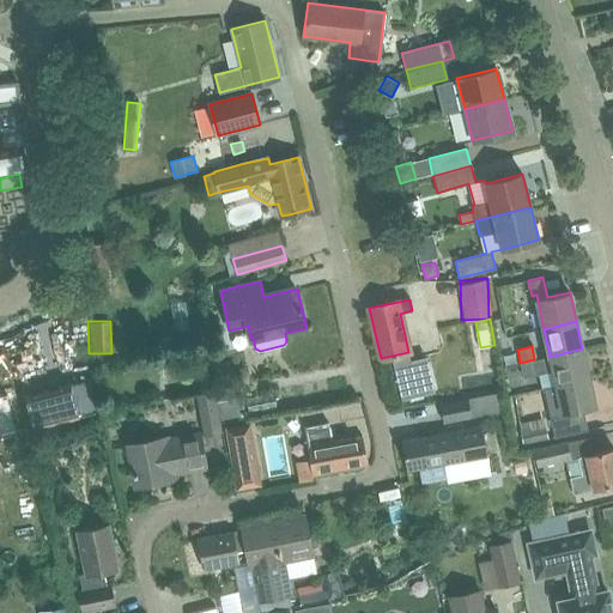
[(550,357),(534,359),(520,363),(523,377),(538,375),(540,388),(544,387),(589,377),(582,349),(550,357)]
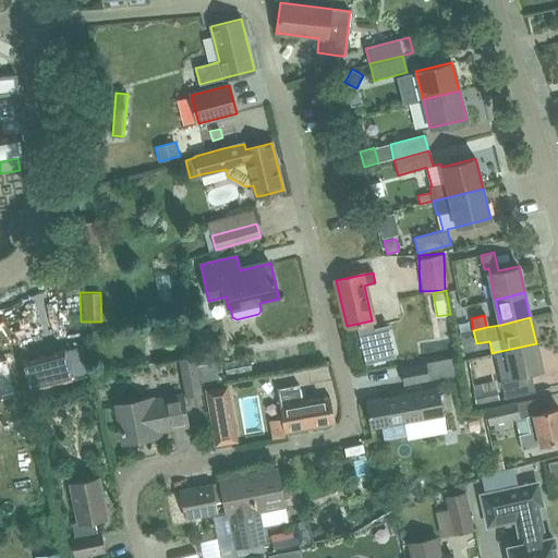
[(359,326),(360,358),(391,358),(390,325),(359,326)]
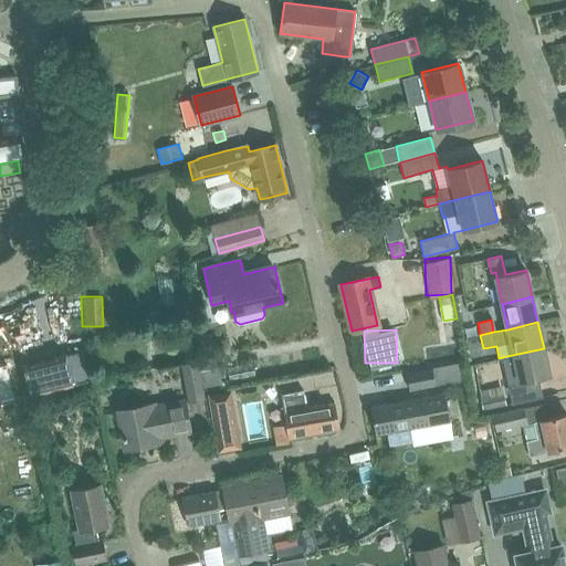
[(544,348),(502,357),(512,404),(519,402),(543,397),(538,378),(549,375),(544,348)]
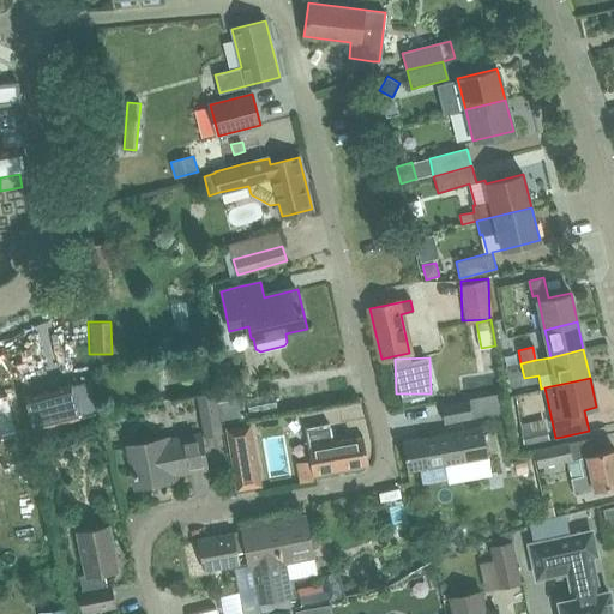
[(92,379),(71,384),(79,419),(101,414),(92,379)]
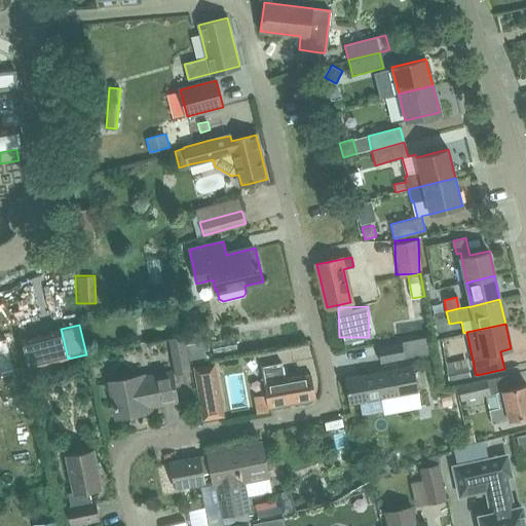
[(61,329),(21,339),(29,369),(68,359),(61,329)]
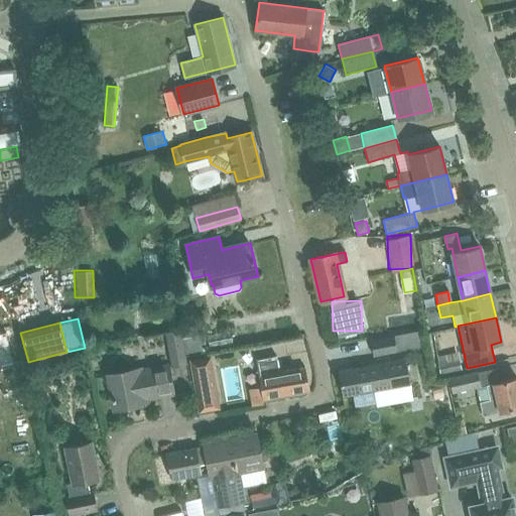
[(202,325),(179,329),(185,357),(203,354),(201,345),(206,344),(202,325)]
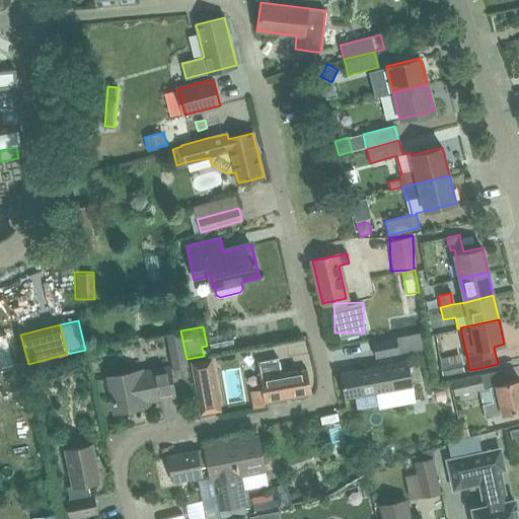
[(188,366),(187,359),(180,330),(165,334),(166,336),(170,352),(173,369),(188,366)]
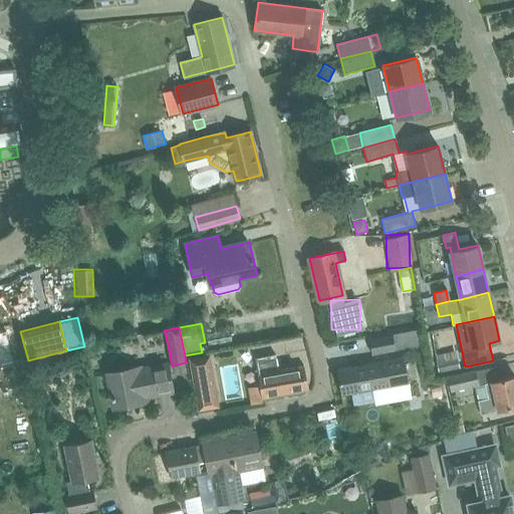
[(406,331),(368,338),(369,339),(371,351),(371,354),(421,345),(418,329),(416,329),(406,331)]
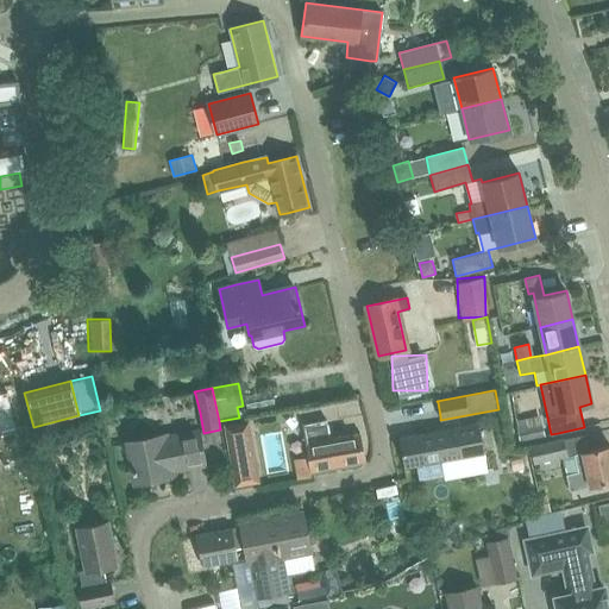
[(540,415),(516,420),(520,441),(545,435),(540,415)]
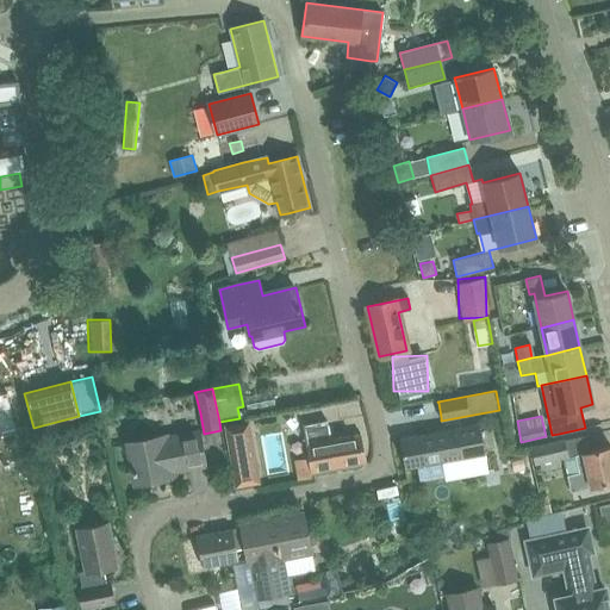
[(249,419),(225,424),(229,448),(236,487),(260,483),(249,419)]
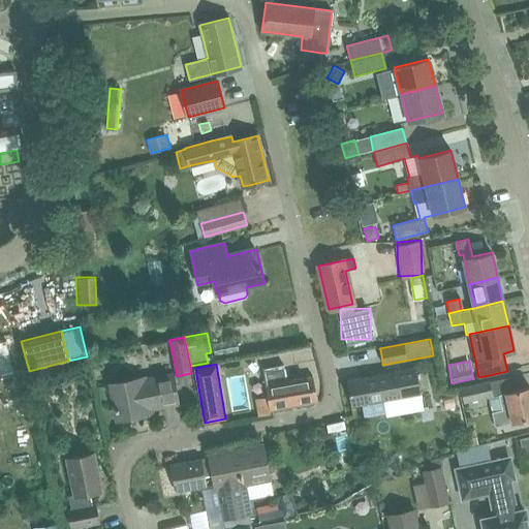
[(312,376),(287,381),(283,365),(263,369),(272,410),(316,401),(312,376)]
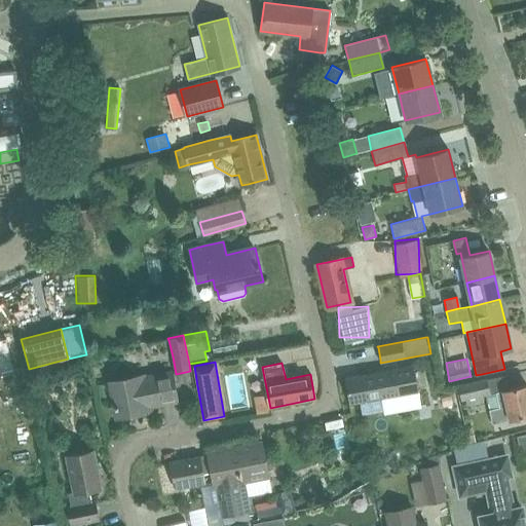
[(382,397),(412,391),(418,390),(414,366),(345,378),(350,403),(360,401),(363,414),(385,410),(382,397)]
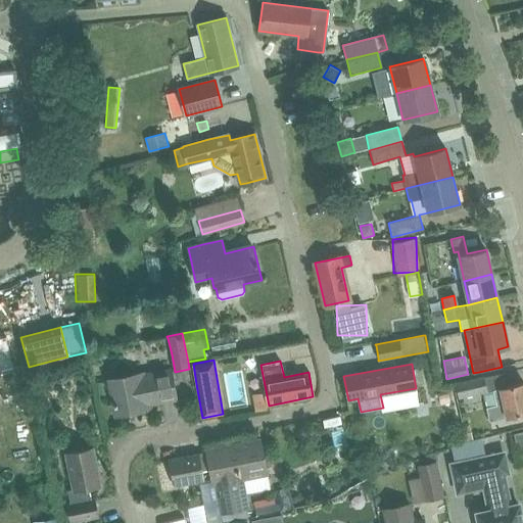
[(176,398),(173,378),(171,371),(142,377),(142,375),(109,381),(115,415),(144,410),(143,405),(176,398)]
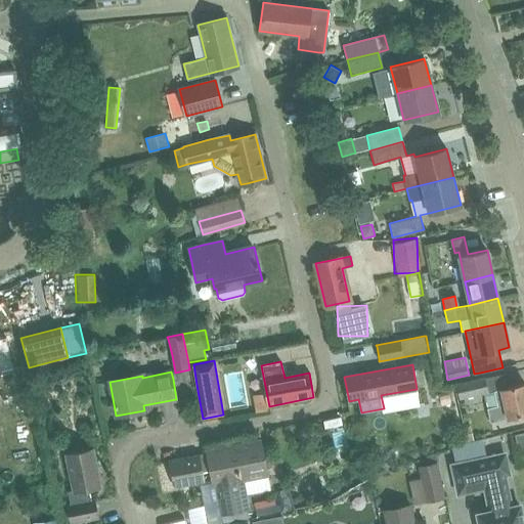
[(484,393),(487,393),(484,380),(455,386),(459,399),(460,399),(484,393)]
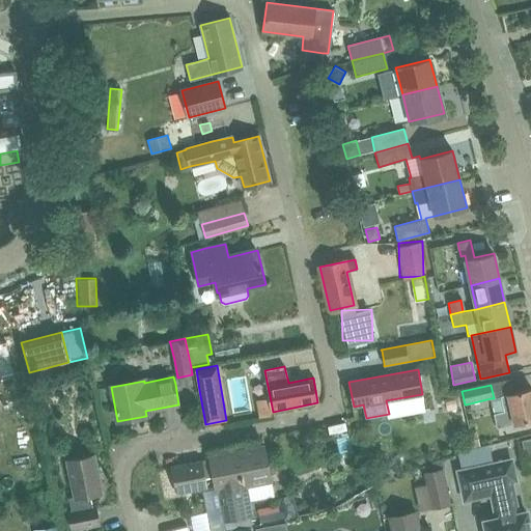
[(497,427),(519,422),(530,419),(530,388),(511,393),(506,394),(506,395),(501,396),(504,412),(494,414),(497,427)]
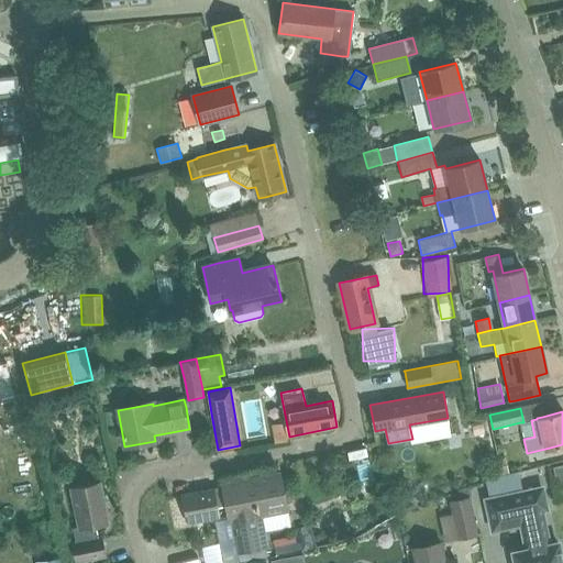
[(348,460),(366,455),(364,445),(345,450),(348,460)]
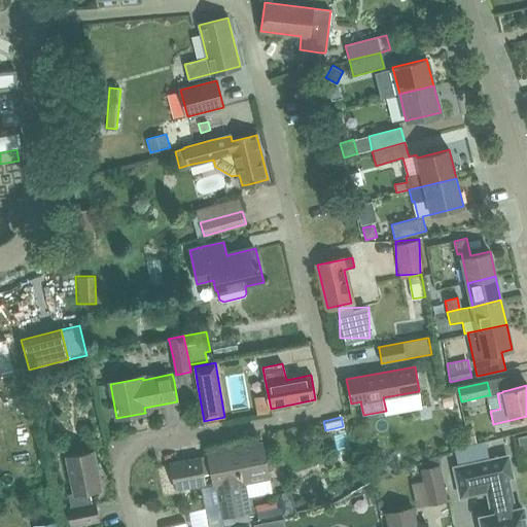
[(477,442),(472,428),(467,429),(470,444),(471,444),(477,442)]
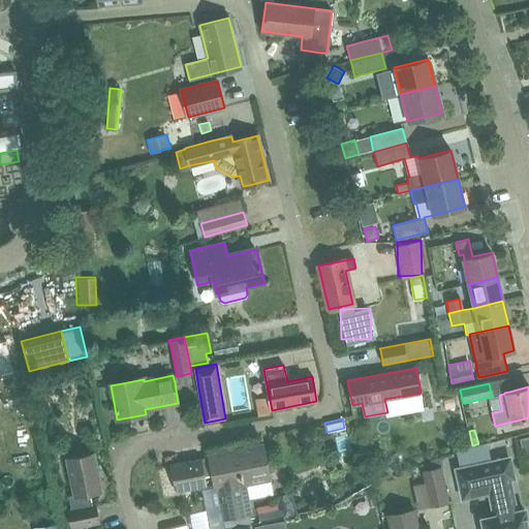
[(339,453),(348,450),(344,433),(335,435),(339,453)]
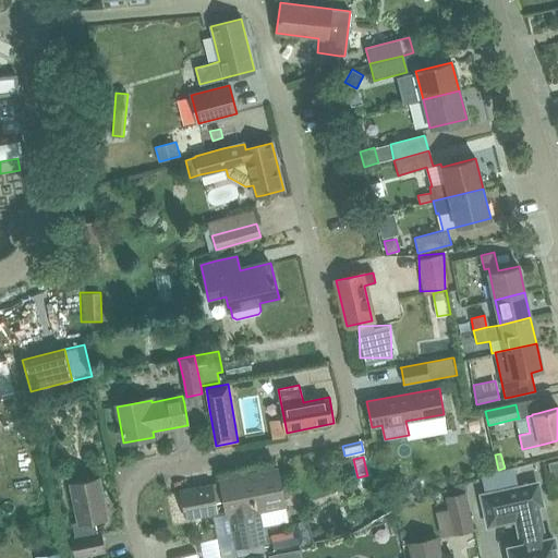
[(235,548),(257,544),(266,543),(263,526),(289,522),(286,507),(284,499),(288,498),(286,488),(282,489),(278,468),(219,480),(226,518),(230,518),(235,548)]
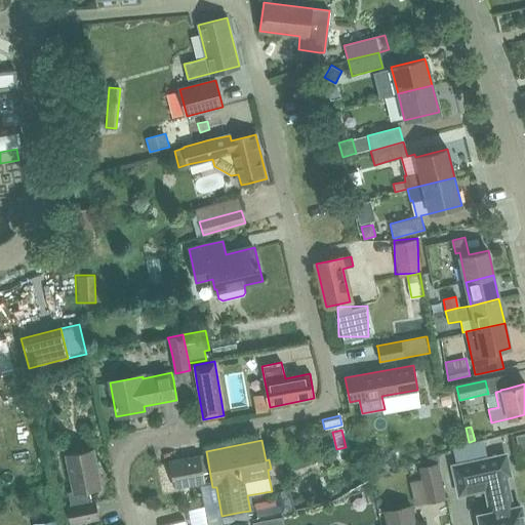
[(92,450),(66,455),(72,491),(68,492),(71,506),(68,506),(72,524),(98,519),(94,500),(91,500),(89,489),(99,487),(92,450)]
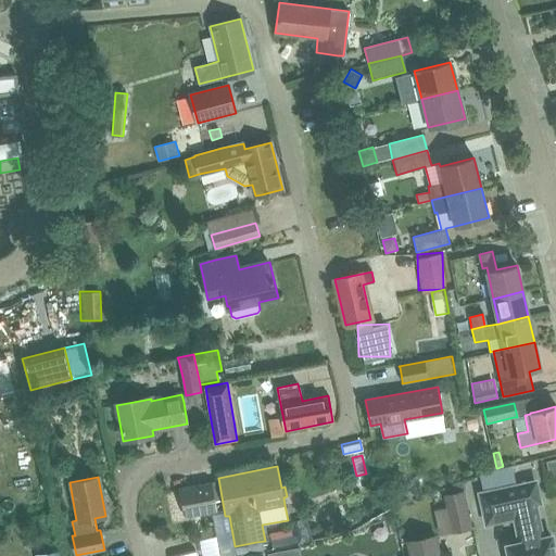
[(471,528),(464,490),(462,481),(443,489),(444,494),(453,532),(471,528)]
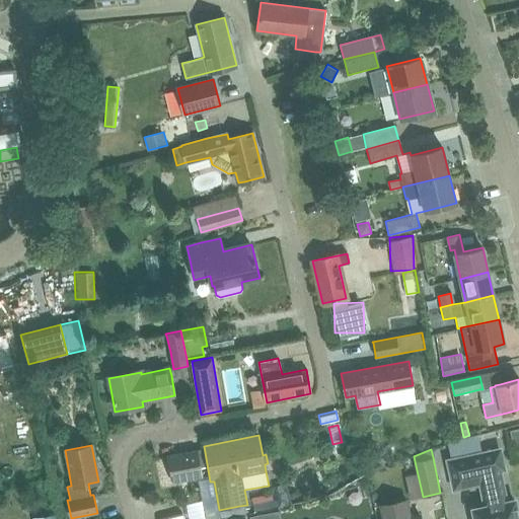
[(474,518),(517,518),(514,500),(506,502),(499,469),(504,468),(500,453),(500,449),(448,460),(454,489),(480,483),(486,506),(472,509),(474,518)]
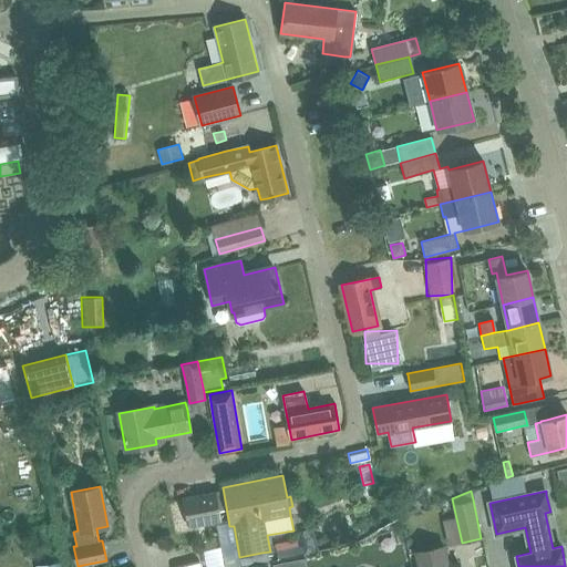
[(216,492),(182,498),(183,501),(187,527),(222,521),(216,492)]
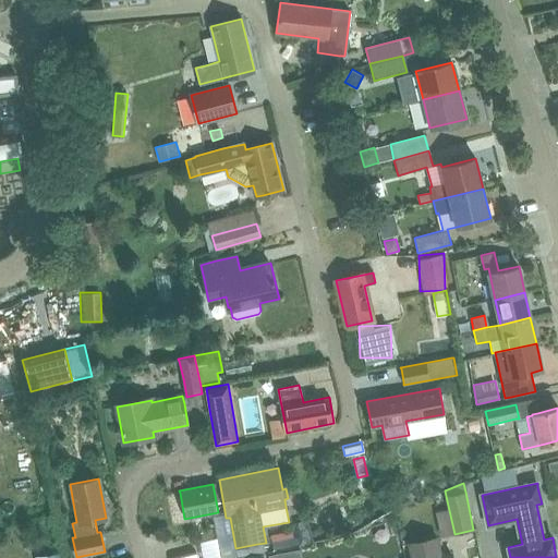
[(411,492),(390,500),(393,509),(414,501),(411,492)]
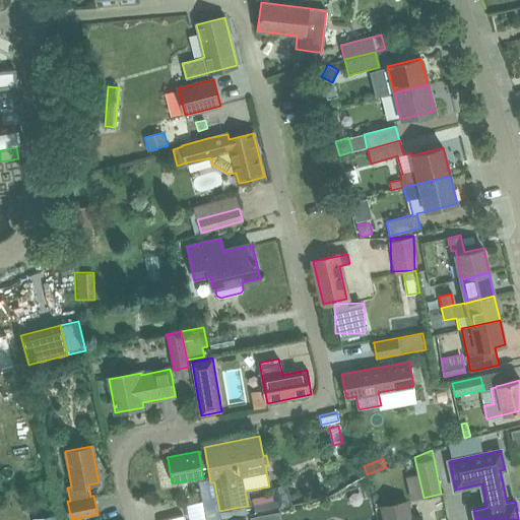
[(273,495),(253,499),(255,512),(275,508),(273,495)]
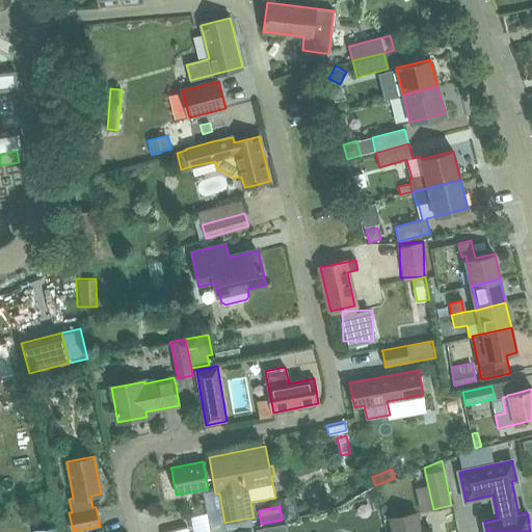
[(431,531),(430,528),(420,530),(416,512),(391,519),(394,531),(431,531)]
